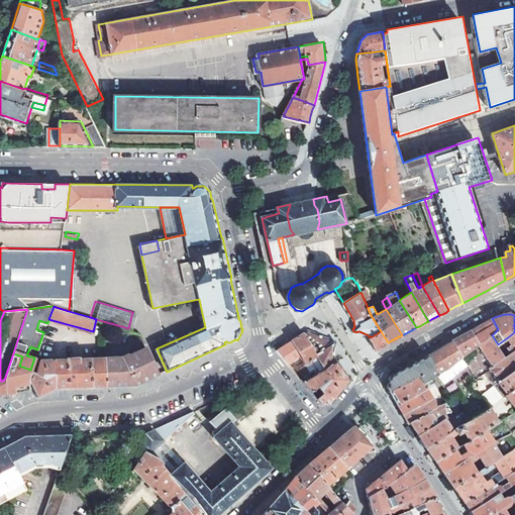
[(498,329),(492,318),(482,323),(473,329),(481,343),(492,335),(498,329)]
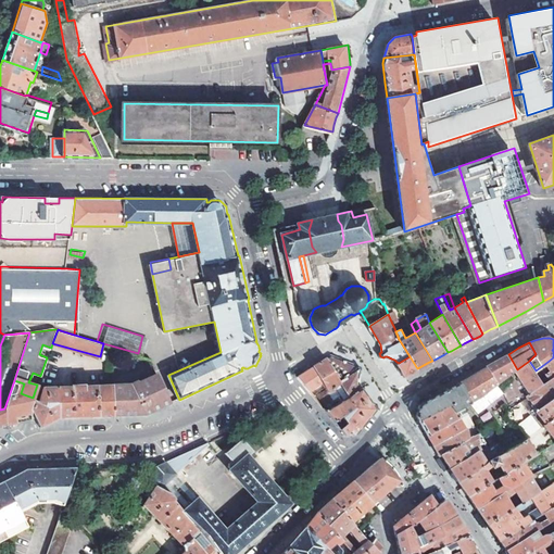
[(341,382),(350,395),(364,387),(362,385),(361,379),(361,376),(361,374),(362,369),(363,369),(364,367),(362,364),(360,365),(334,354),(315,365),(325,381),(324,381),(329,390),(341,382)]
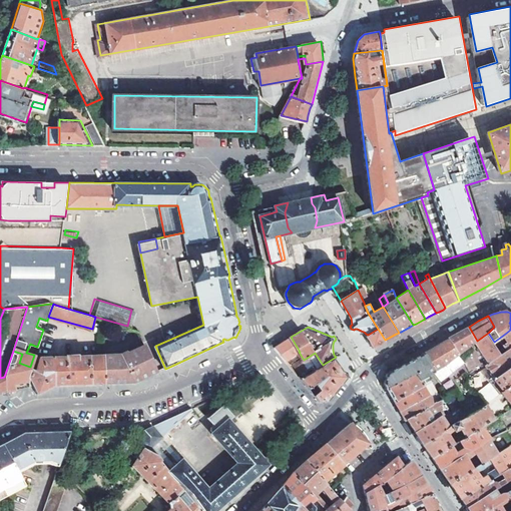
[(477,341),(469,327),(452,337),(450,338),(460,354),(477,341)]
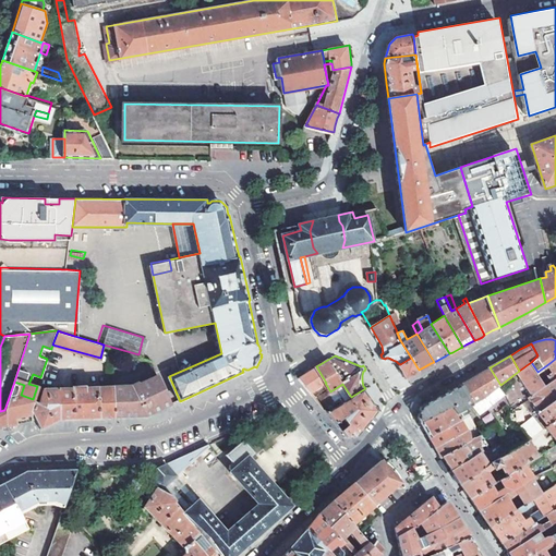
[(402,370),(407,376),(415,371),(419,370),(411,358),(400,364),(402,370)]
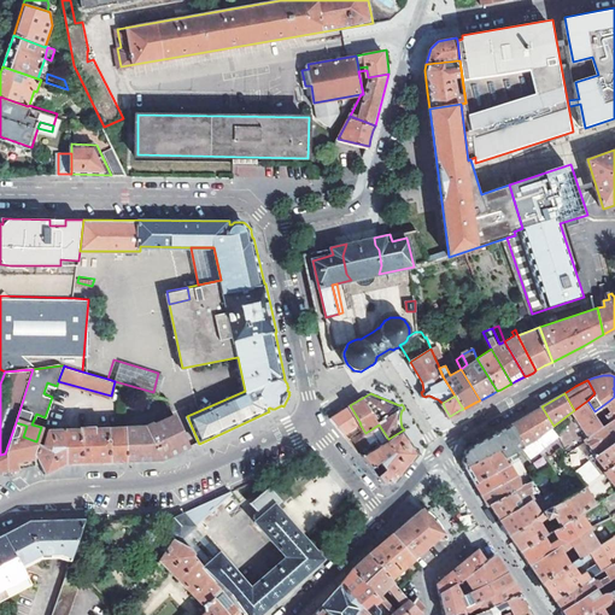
[(597,454),(614,441),(614,417),(611,420),(608,415),(601,420),(595,411),(587,400),(574,410),(584,427),(579,431),(580,434),(586,431),(589,434),(585,437),(597,454)]
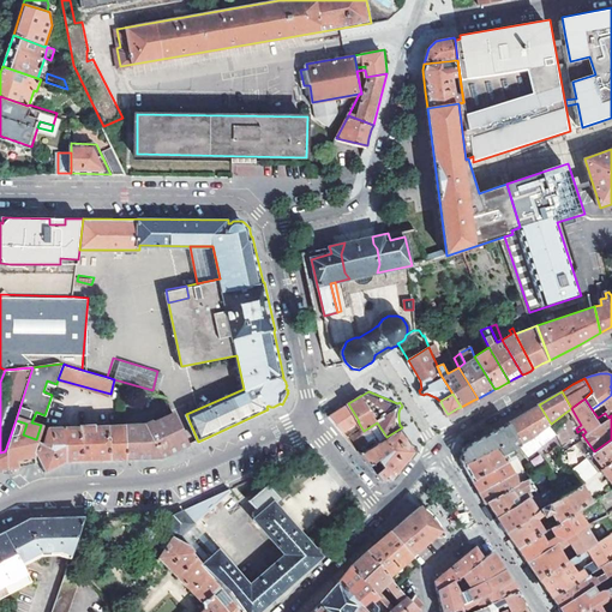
[(343,430),(358,421),(359,421),(348,403),(331,414),(343,430)]
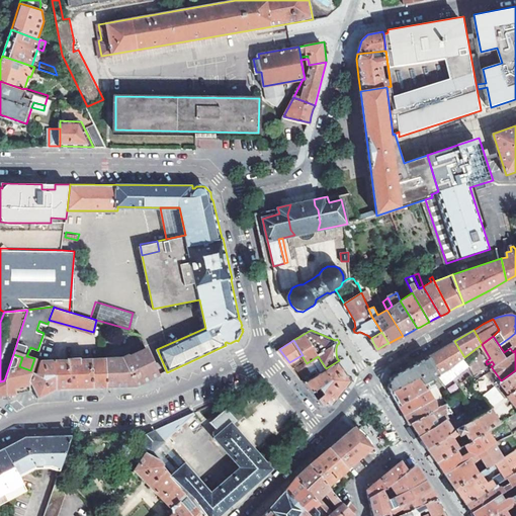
[(464,357),(454,341),(451,343),(443,347),(430,355),(439,374),(451,368),(464,357)]
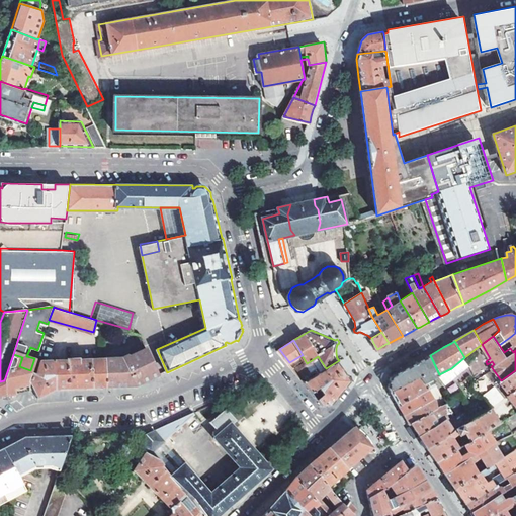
[(105,359),(106,387),(136,385),(160,375),(148,348),(130,356),(130,355),(121,358),(105,359)]
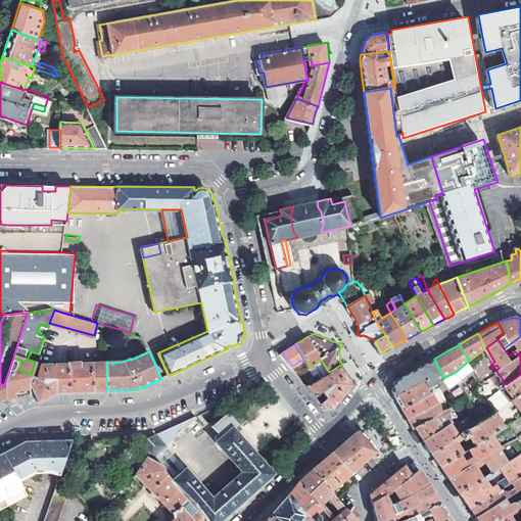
[(22,361),(13,358),(4,384),(6,398),(20,395),(32,393),(31,384),(29,381),(32,375),(31,374),(19,370),(22,361)]
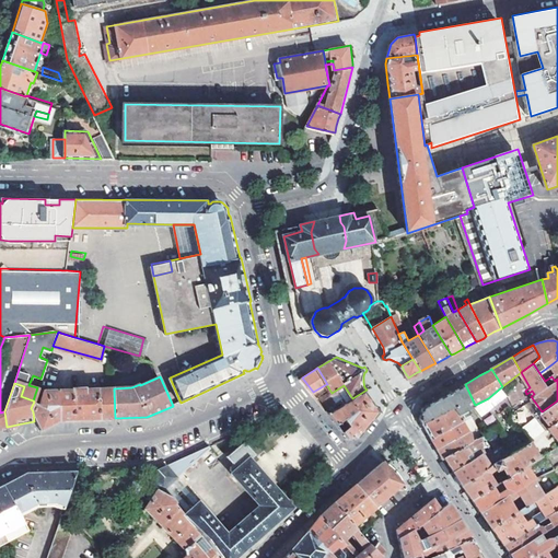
[(475,405),(465,384),(462,385),(450,392),(422,407),(421,411),(420,417),(423,422),(453,406),(460,414),(471,408),(475,405)]
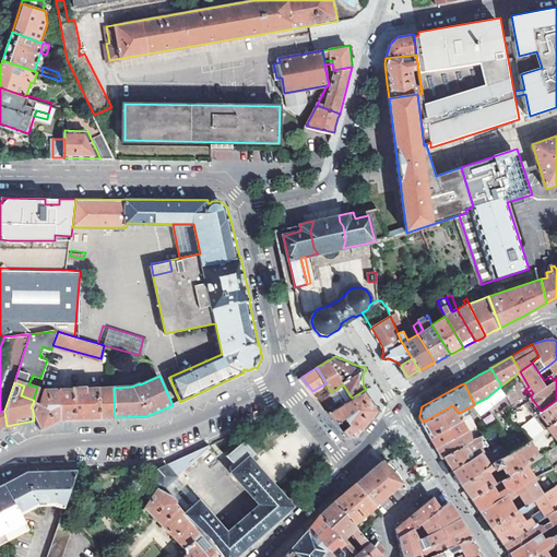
[(37,402),(34,401),(31,407),(33,411),(34,421),(38,421),(43,429),(59,419),(115,417),(114,388),(85,388),(85,387),(71,387),(71,388),(44,389),(37,402)]
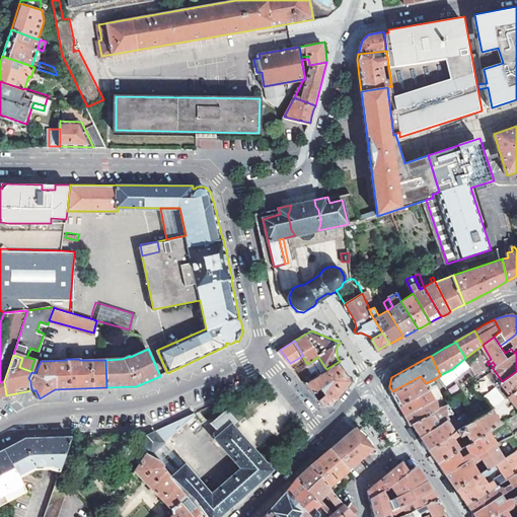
[(340,361),(326,369),(321,372),(315,377),(306,382),(313,392),(316,390),(320,388),(324,393),(322,396),(319,399),(324,405),(329,400),(334,404),(353,381),(348,373),(340,361)]
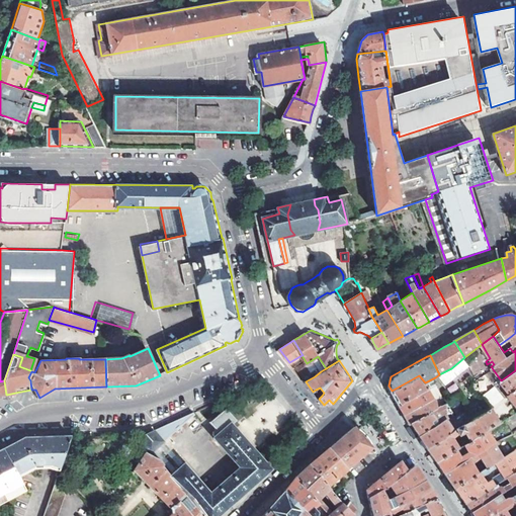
[(318,367),(312,371),(315,376),(321,371),(318,367)]
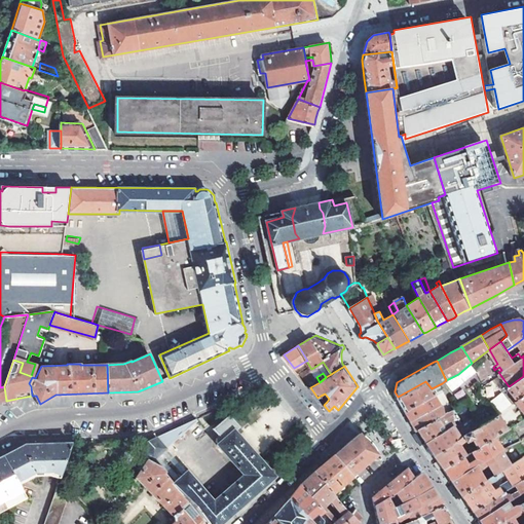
[(517,400),(523,394),(523,376),(509,386),(517,400)]
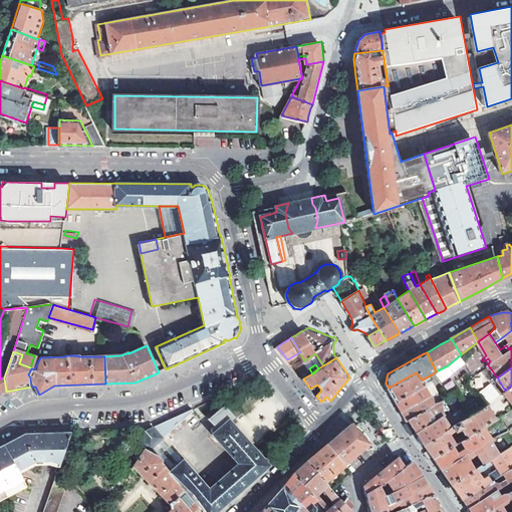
[(435,381),(432,374),(422,379),(416,372),(389,388),(390,390),(393,396),(397,403),(426,387),(435,381)]
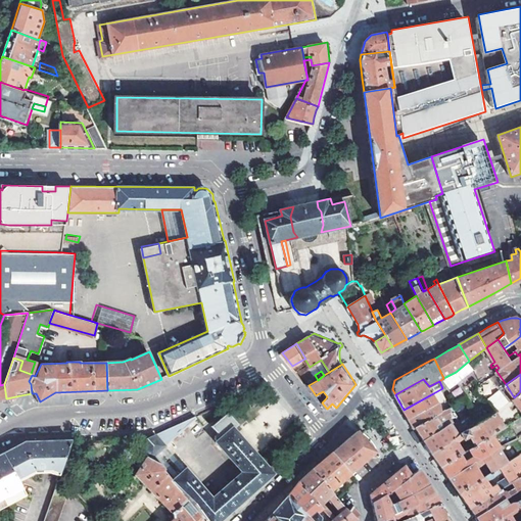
[(319,393),(316,395),(322,403),(325,399),(319,393)]
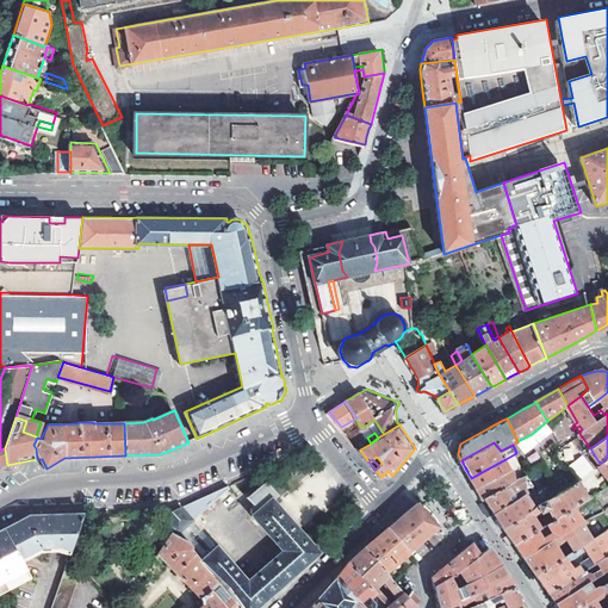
[(512,470),(506,459),(471,478),(476,486),(478,489),(512,470)]
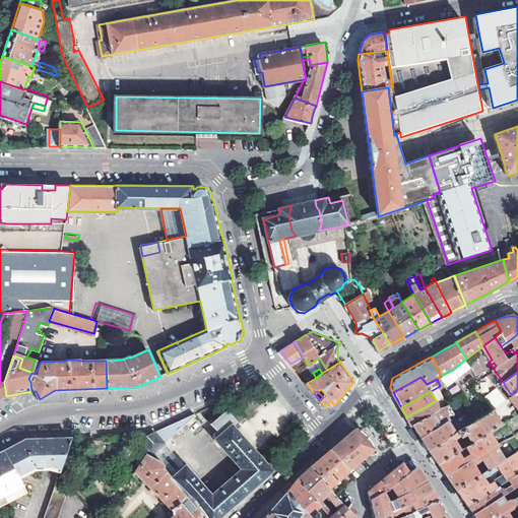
[(436,400),(407,416),(408,418),(412,426),(414,425),(413,424),(445,406),(441,398),(436,400)]
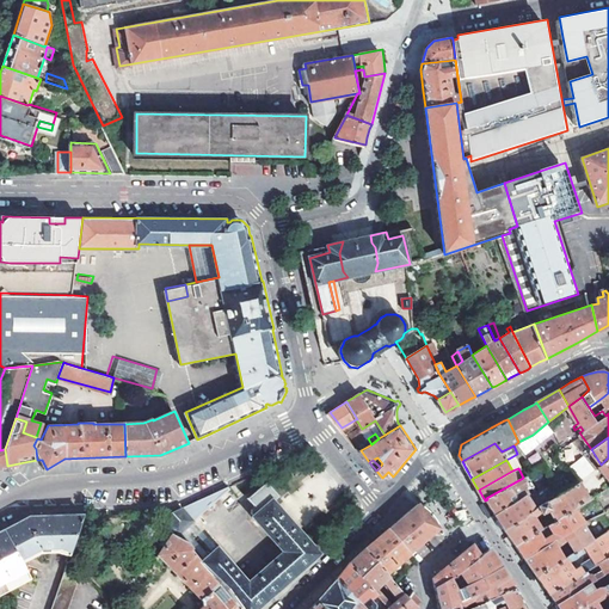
[(486,498),(487,499),(493,509),(496,511),(497,514),(528,494),(536,490),(528,475),(523,478),(486,498)]
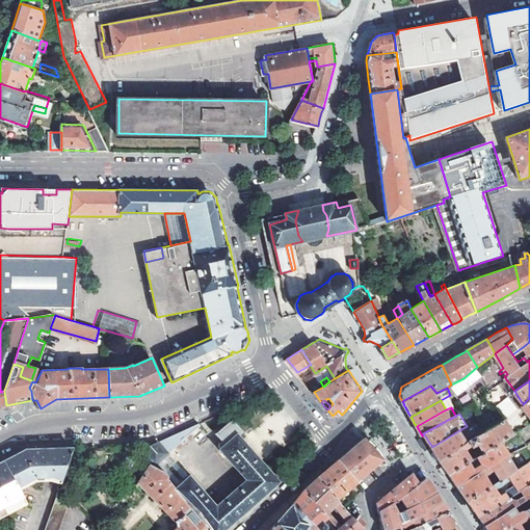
[(244,430),(232,418),(216,431),(222,439),(220,442),(219,444),(222,447),(220,448),(247,478),(217,505),(190,475),(176,487),(211,529),(222,529),(245,510),(279,481),(263,462),(239,435),(244,430)]
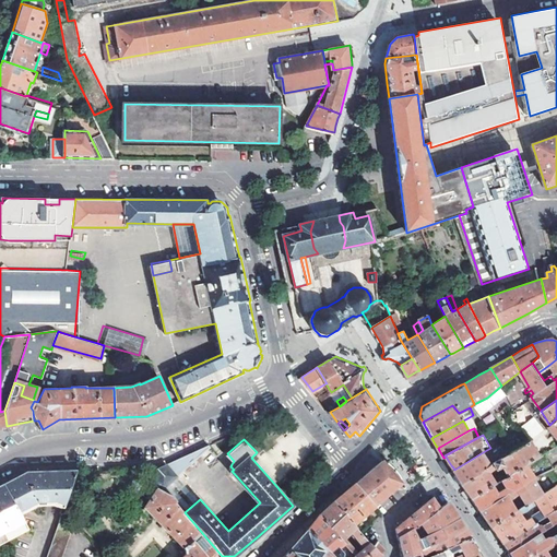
[(483,470),(462,484),(472,497),(494,484),(496,483),(493,478),(488,472),(495,467),(496,471),(502,466),(506,471),(508,475),(526,464),(540,455),(531,441),(516,450),(501,459),(498,461),(495,463),(483,470)]
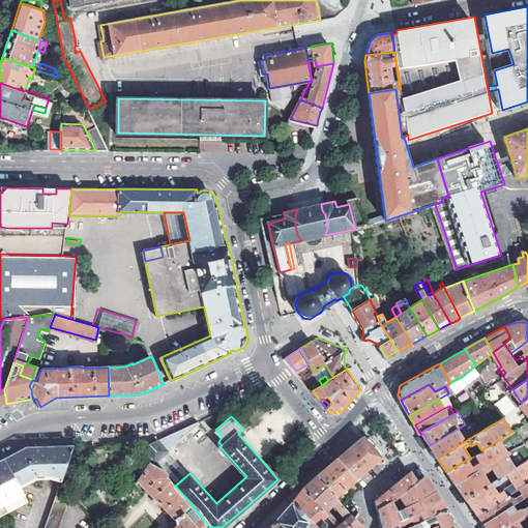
[(156,462),(201,421),(199,420),(151,442),(140,443),(140,445),(147,453),(150,457),(151,458),(155,462),(156,462)]
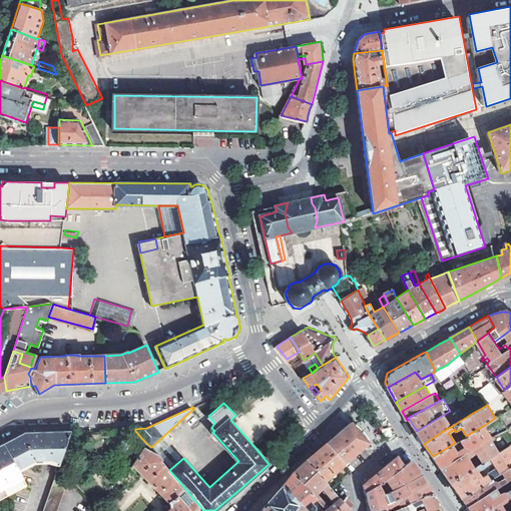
[(510,408),(506,411),(501,415),(510,430),(510,408)]
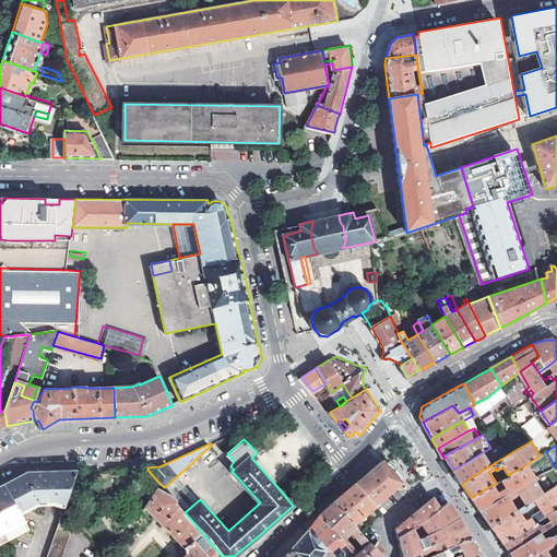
[(495,463),(498,461),(494,453),(486,458),(483,452),(454,470),(457,473),(458,475),(462,484),(483,470),(495,463)]
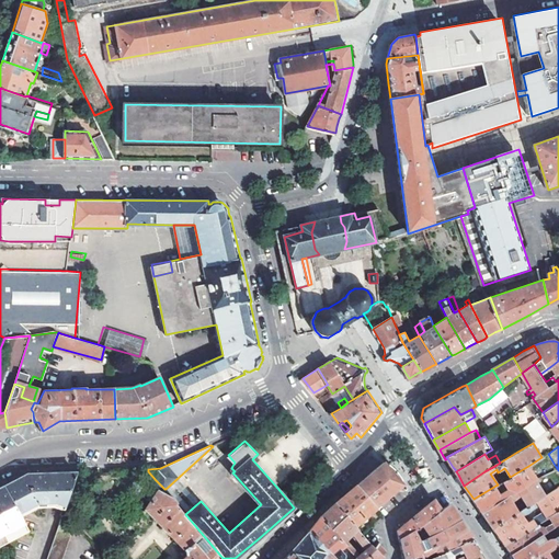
[(385,460),(357,483),(377,508),(405,483),(394,470),(385,460)]
